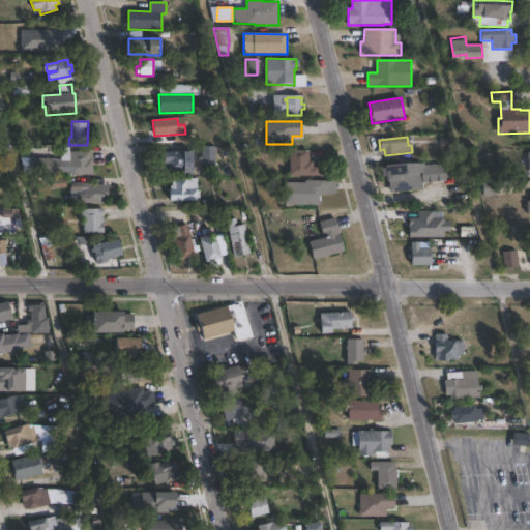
[(93,153),(92,175),(61,174),(61,168),(60,168),(61,146),(69,146),(69,152),(93,153)]
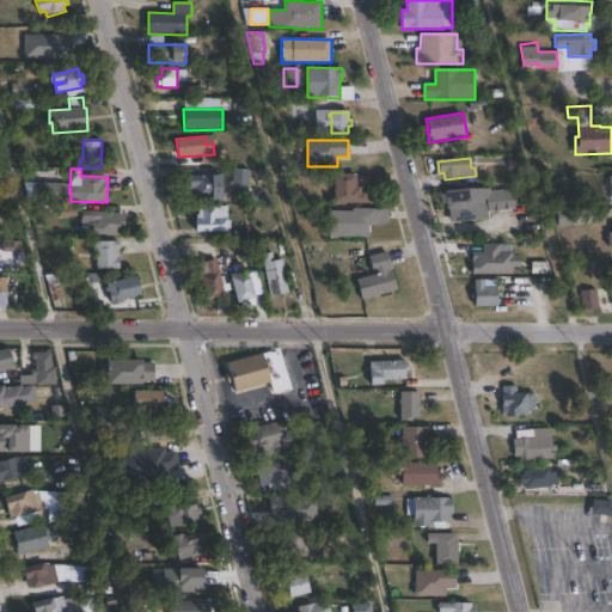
[(248,194),(232,194),(232,170),(256,170),(256,178),(252,178),(252,184),(249,184),(248,194)]
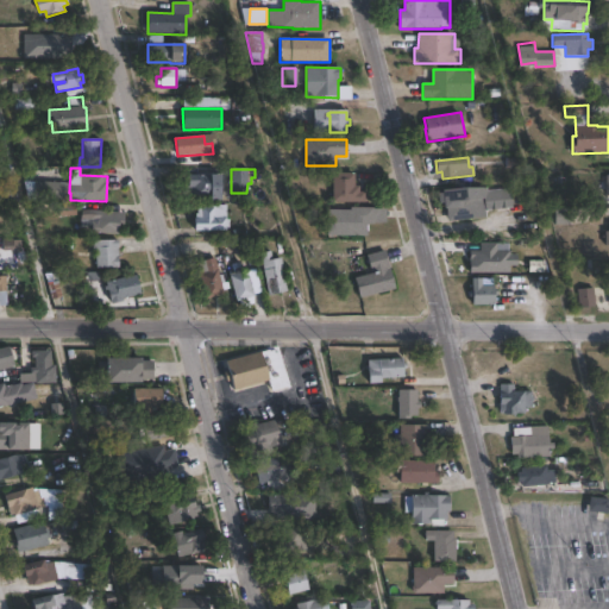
[(355,174),(355,187),(359,187),(359,193),(365,193),(365,202),(332,202),(332,174),(355,174)]
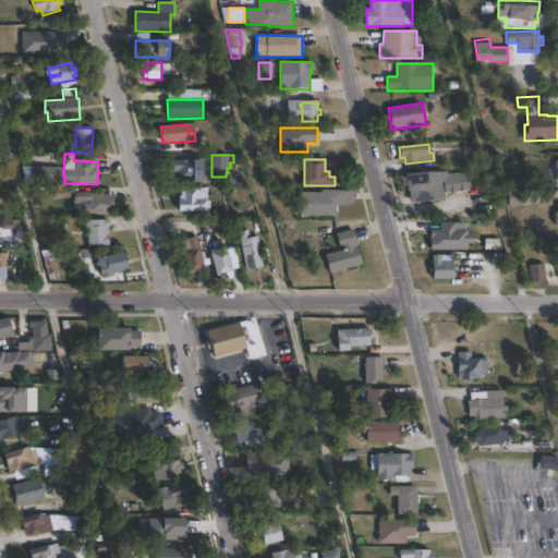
[(202,161),(202,185),(192,184),(192,181),(174,181),(173,172),(172,171),(172,160),(202,161)]
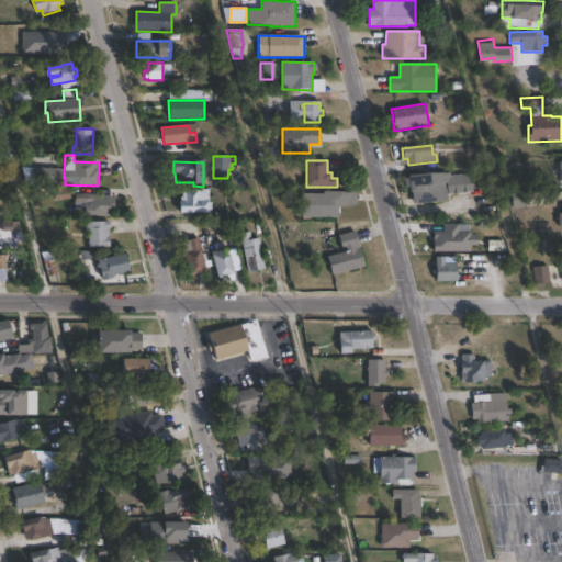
[(63,169),(63,184),(31,182),(32,168),(63,169)]
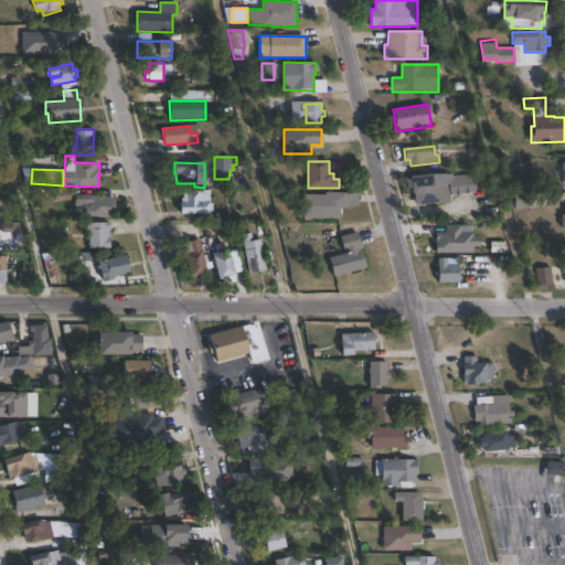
[(432,174),(434,184),(440,183),(440,184),(449,183),(451,202),(416,206),(415,193),(408,194),(406,180),(412,179),(411,177),(432,174)]
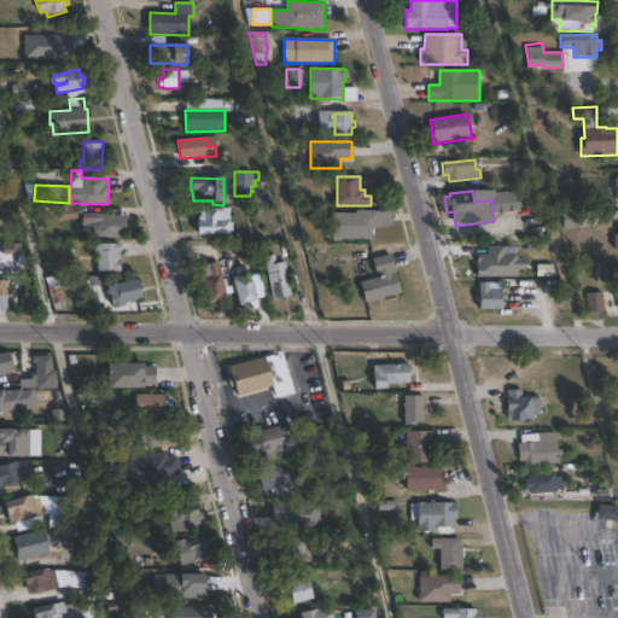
[(229,234),(197,234),(197,217),(200,217),(200,211),(204,211),(204,210),(214,210),(214,208),(229,208),(229,234)]
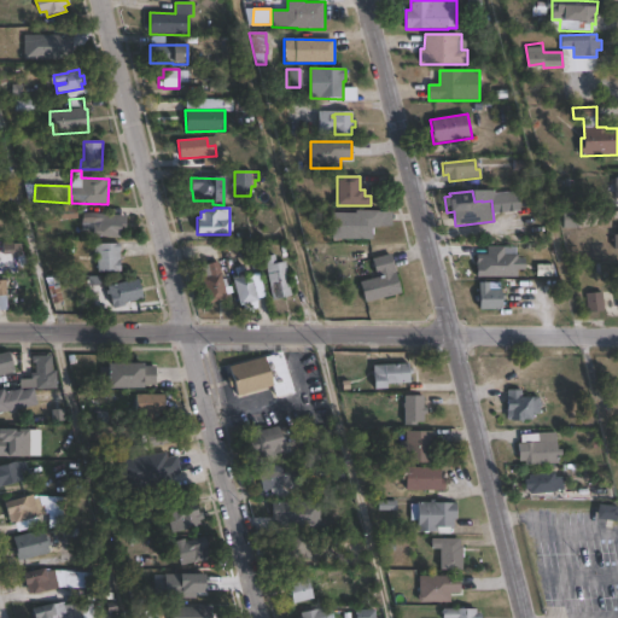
[(373,240),(332,240),(332,214),(356,214),(356,211),(379,211),(379,229),(373,229),(373,240)]
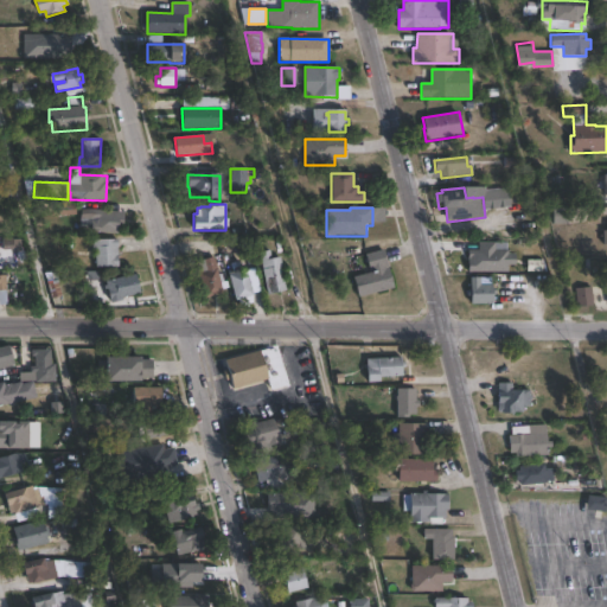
[(594,223),(554,223),(553,209),(594,208),(594,223)]
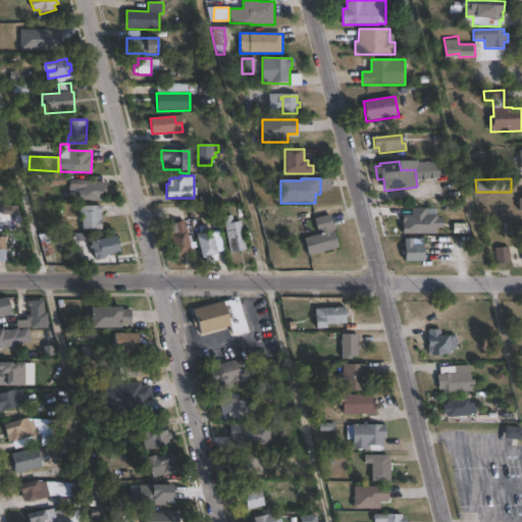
[(106,183),(105,197),(101,197),(101,202),(79,201),(80,189),(74,189),(75,180),(106,183)]
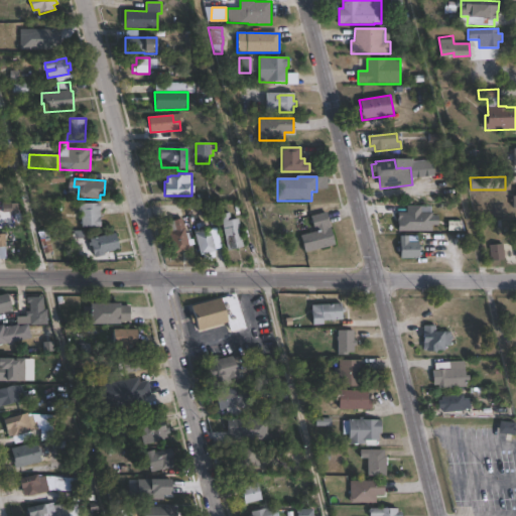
[(100,204),(100,226),(81,227),(81,212),(79,212),(78,204),(100,204)]
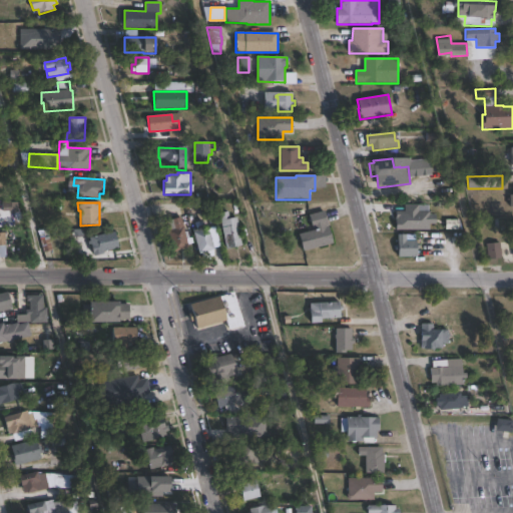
[(334,242),(303,249),(299,233),(314,229),(310,214),(326,210),(334,242)]
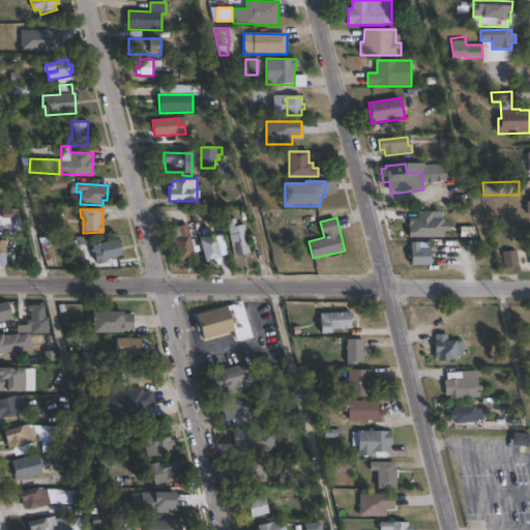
[(236,218),(238,227),(245,225),(251,253),(233,257),(226,221),(236,218)]
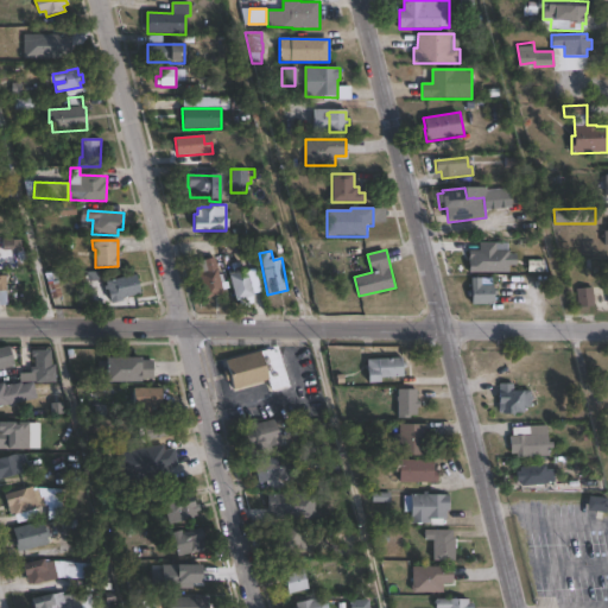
[(214,258),(219,274),(222,273),(225,282),(220,283),(223,292),(206,298),(195,263),(214,258)]
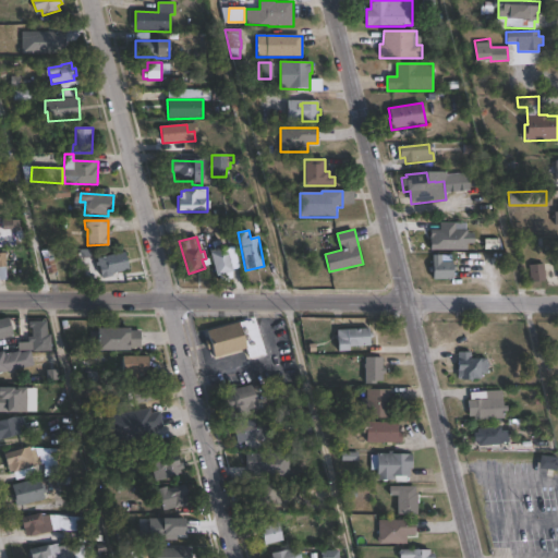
[(232,270),(216,275),(209,252),(227,247),(232,270)]
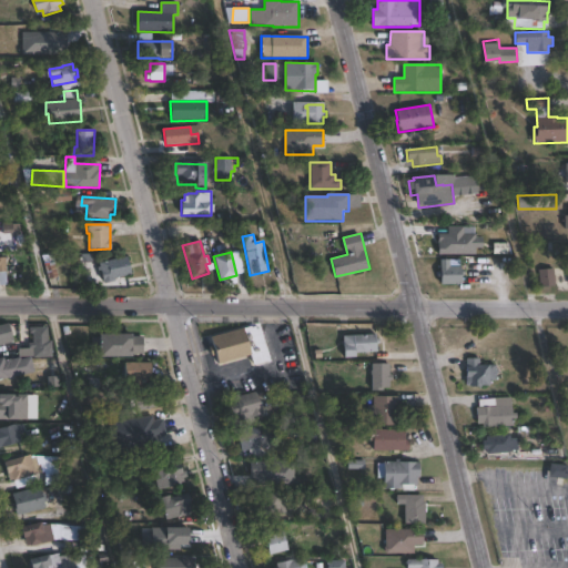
[(115,280),(103,282),(99,262),(127,255),(131,273),(114,277),(115,280)]
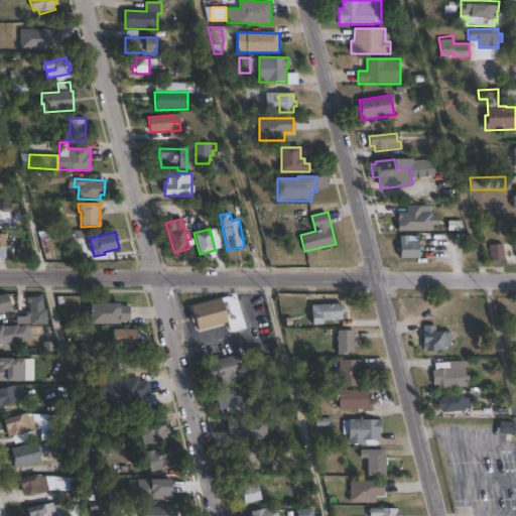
[(408,235),(408,241),(419,241),(419,257),(400,258),(400,235),(408,235)]
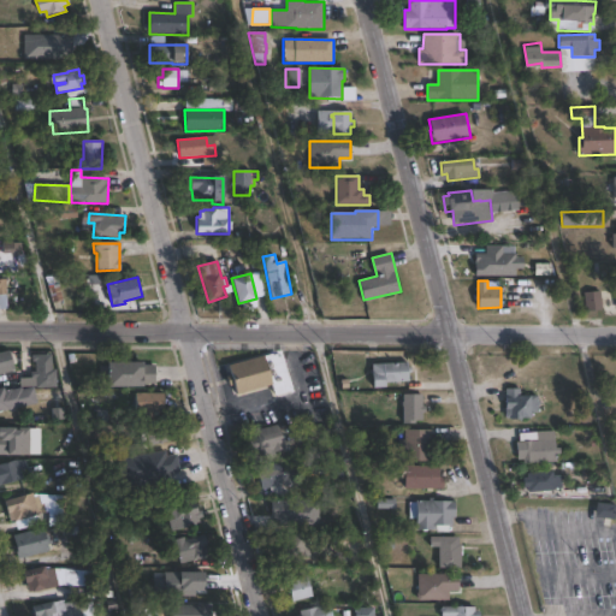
[(603,309),(586,312),(584,292),(600,290),(603,309)]
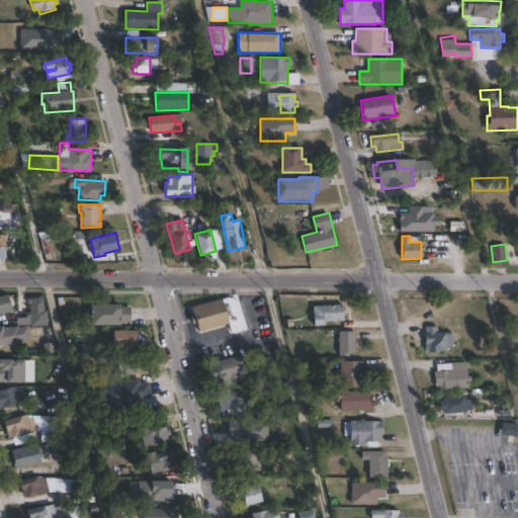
[(0,294),(7,292),(12,311),(0,314),(0,294)]
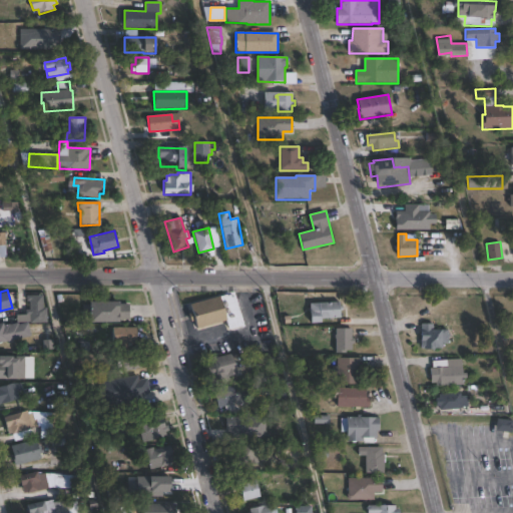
[(230,292),(231,297),(234,296),(243,325),(228,329),(225,320),(197,328),(190,304),(230,292)]
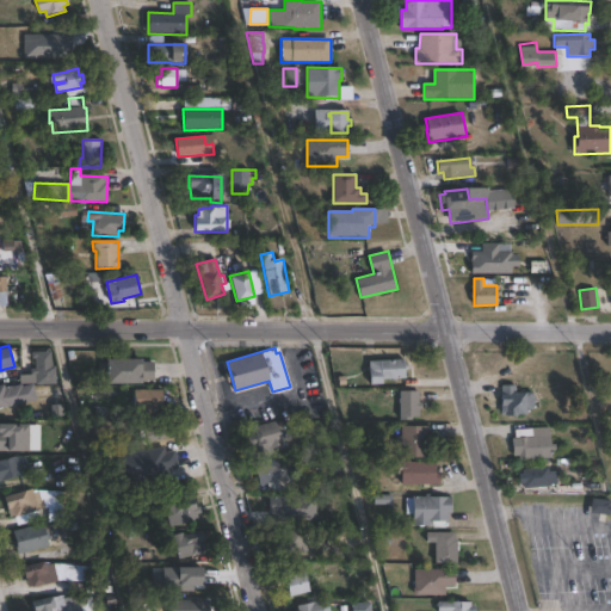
[(53,352),(53,358),(51,358),(51,365),(56,365),(56,384),(35,384),(36,374),(30,374),(30,368),(35,368),(35,358),(31,358),(31,352),(53,352)]
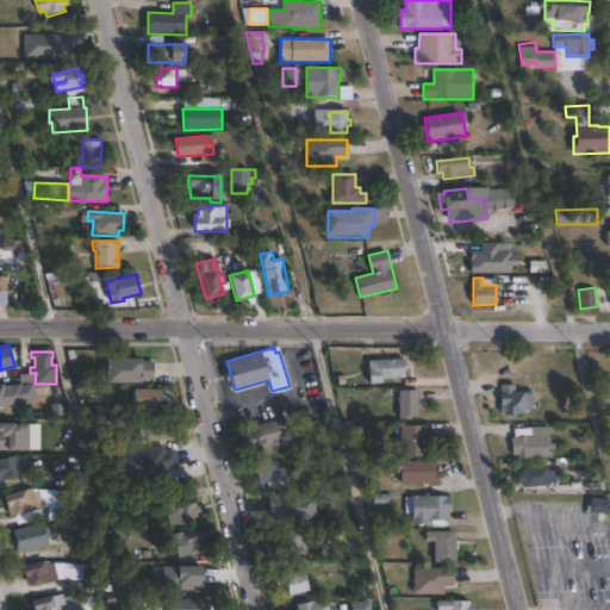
[(404,358),(404,362),(408,362),(408,368),(404,369),(405,379),(381,380),(381,384),(369,384),(368,360),(404,358)]
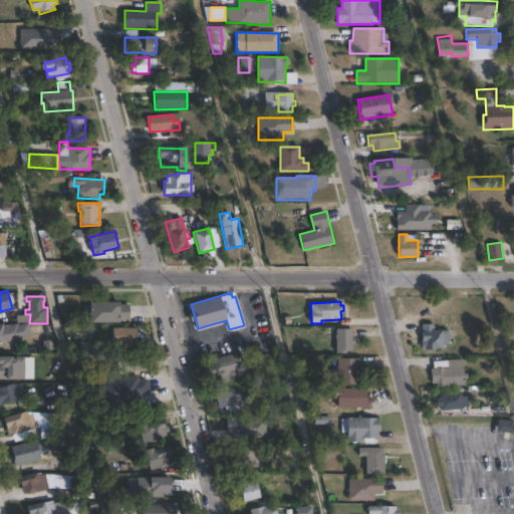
[(120,303),(120,305),(131,305),(131,320),(120,320),(120,324),(91,324),(91,303),(120,303)]
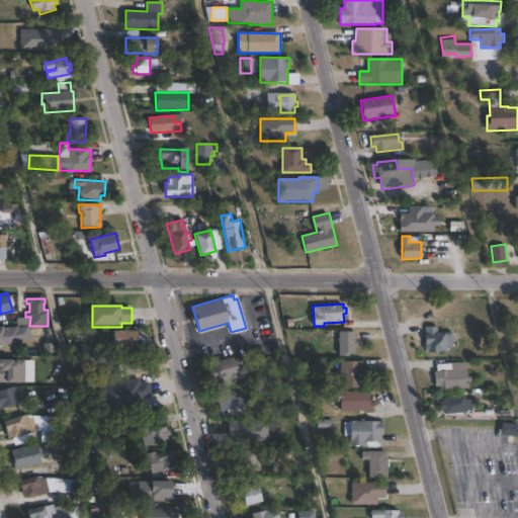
[(26,323),(30,337),(0,345),(0,324),(3,324),(5,329),(26,323)]
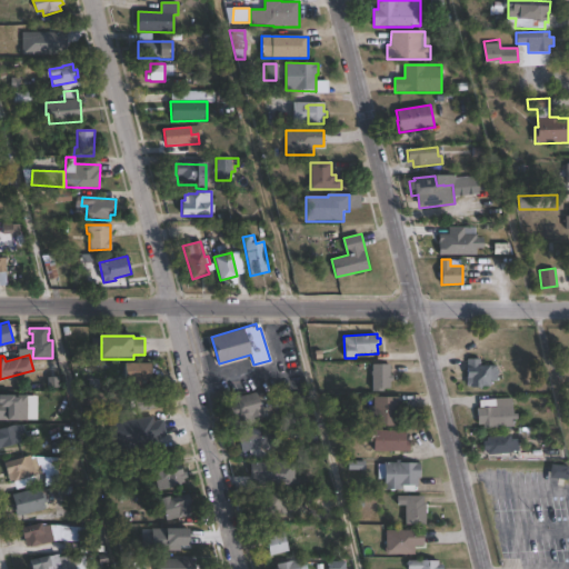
[(480,358),(480,366),(497,366),(497,370),(498,370),(498,375),(497,375),(497,380),(490,380),(490,386),(482,386),(471,386),(471,385),(467,385),(467,358),(480,358)]
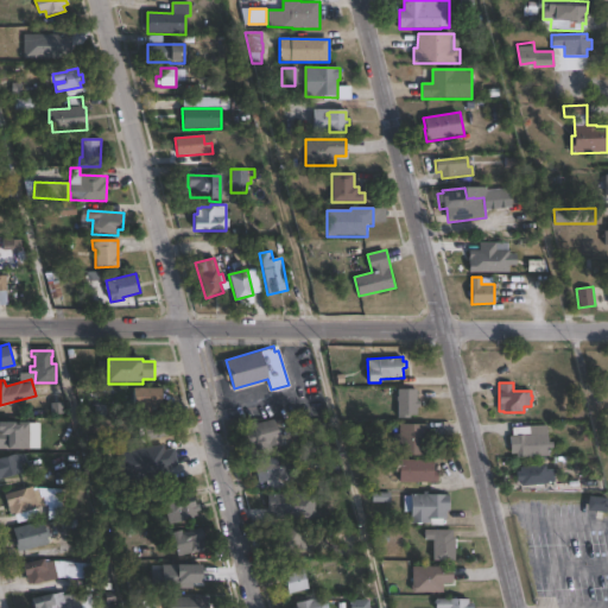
[(153,409),(153,411),(140,411),(140,409),(133,409),(134,387),(162,387),(162,410),(153,409)]
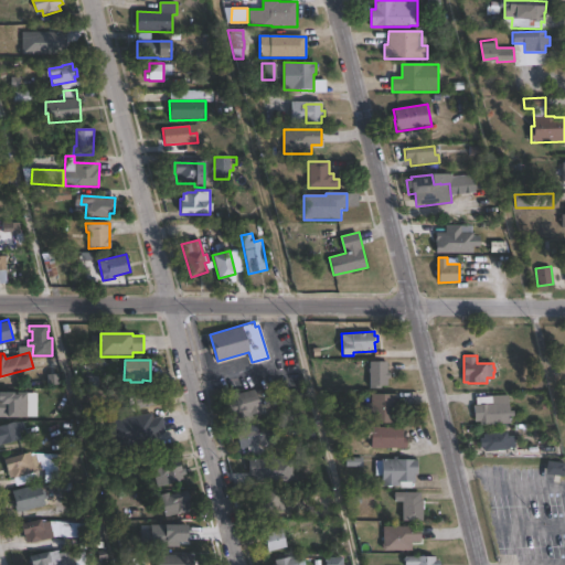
[(387,361),(387,372),(391,372),(391,377),(387,377),(387,385),(381,385),(381,387),(370,387),(370,372),(369,372),(369,369),(370,369),(370,361),(387,361)]
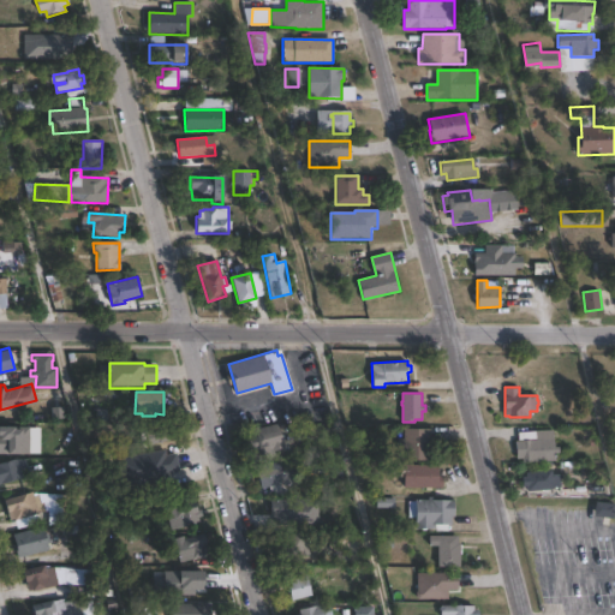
[(278,423),(284,445),(250,454),(249,448),(245,449),(243,440),(248,439),(245,430),(258,427),(258,428),(278,423)]
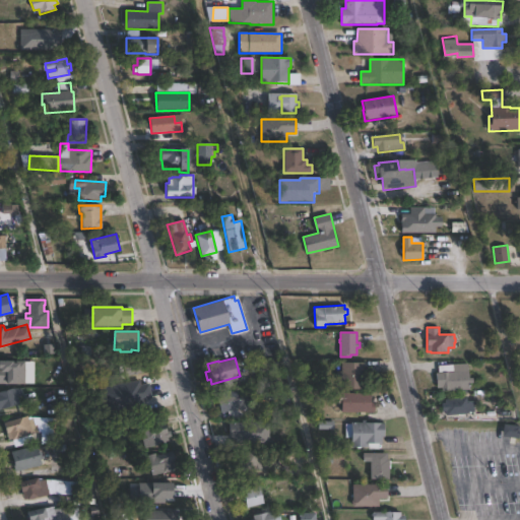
[(148,360),(151,370),(125,376),(124,374),(120,375),(118,365),(128,362),(128,365),(148,360)]
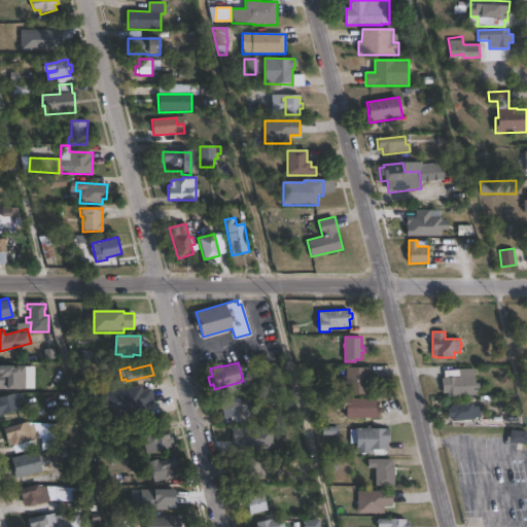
[(375,394),(334,393),(334,382),(342,382),(342,376),(347,376),(347,366),(375,366),(375,394)]
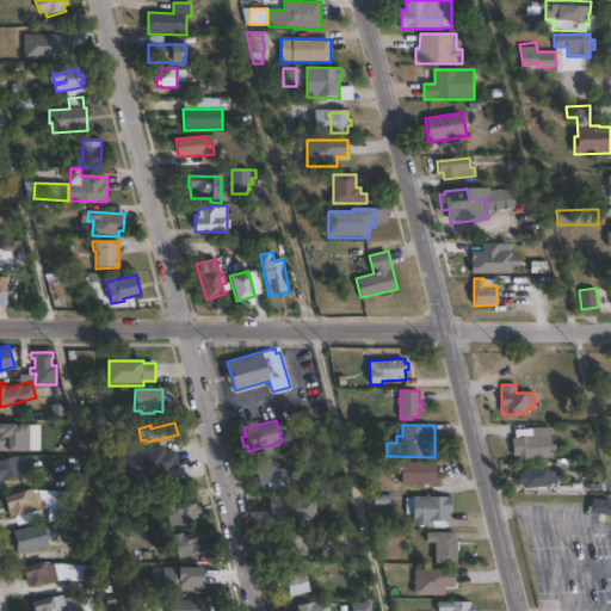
[(550,426),(551,444),(555,443),(556,455),(519,458),(518,454),(513,455),(512,437),(516,437),(514,430),(550,426)]
